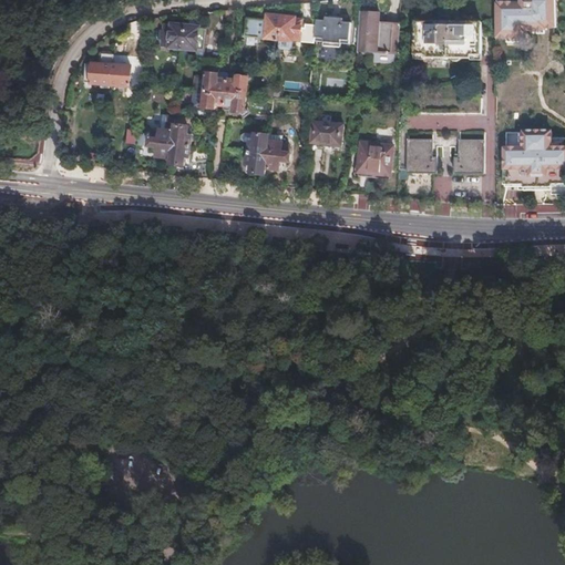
[(377,10),(357,9),(355,50),(371,50),(387,51),(398,51),(398,21),(380,21),(376,21),(377,10)]
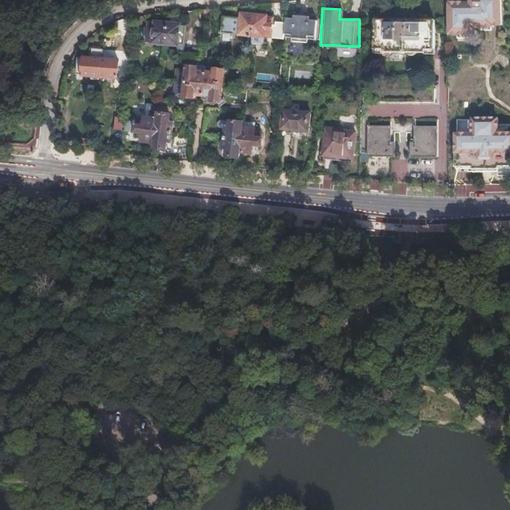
[(233,31),(251,33),(253,14),(235,12),(233,31)]
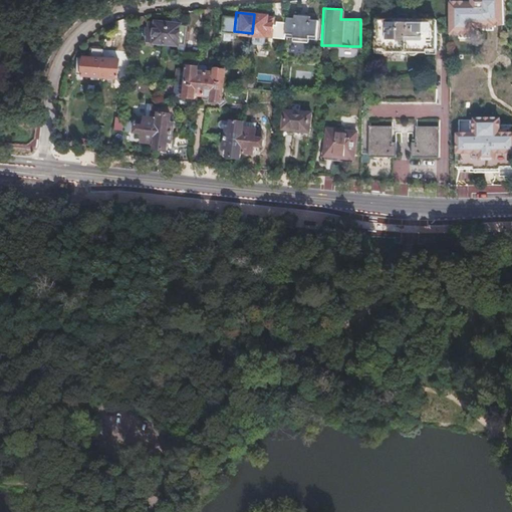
[(374,17),(373,47),(381,47),(381,50),(425,51),(425,48),(434,48),(434,25),(441,25),(441,19),(410,18),(410,13),(400,12),(400,18),(374,17)]
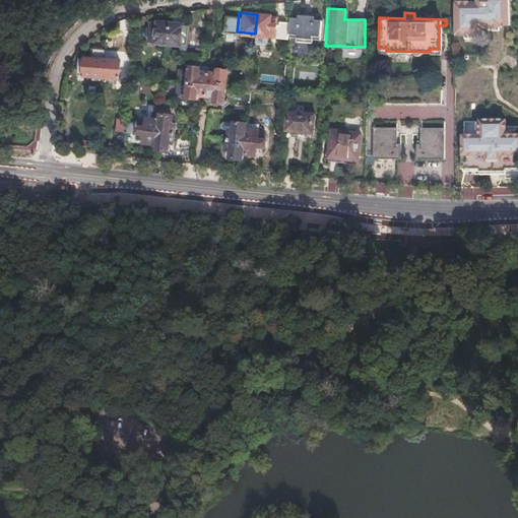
[(257,14),(255,34),(274,35),(276,16),(257,14)]
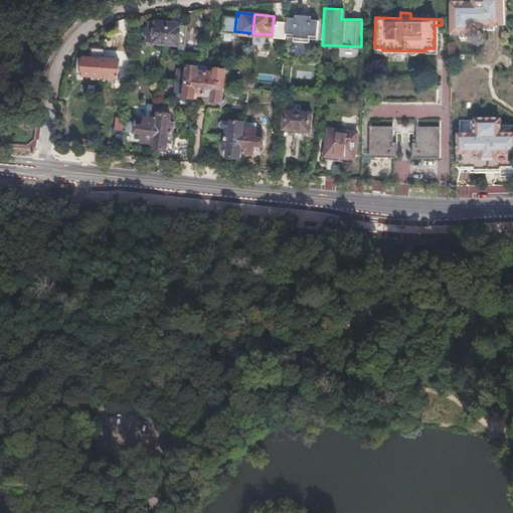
[(284,16),(283,34),(290,34),(289,37),(309,39),(309,36),(316,36),(317,20),(310,19),(311,16),(292,15),(292,17),(284,16)]
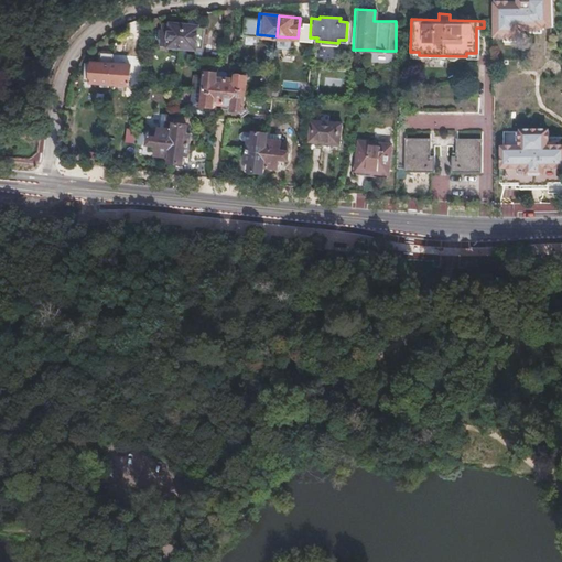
[(180,45),(182,24),(162,22),(160,43),(180,45)]
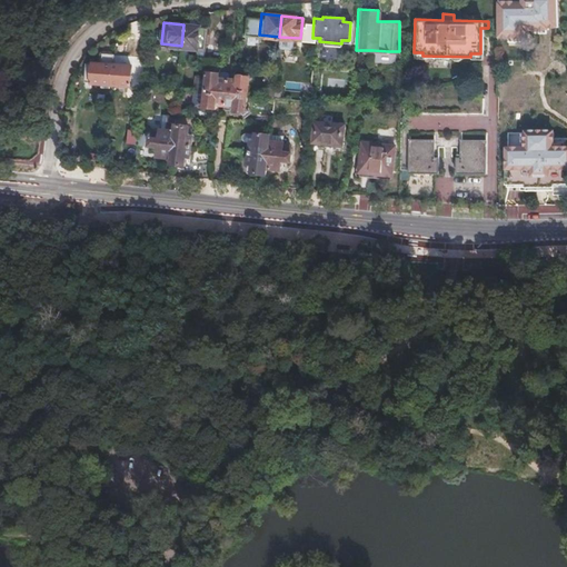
[(206,27),(183,25),(181,46),(204,48),(206,27)]
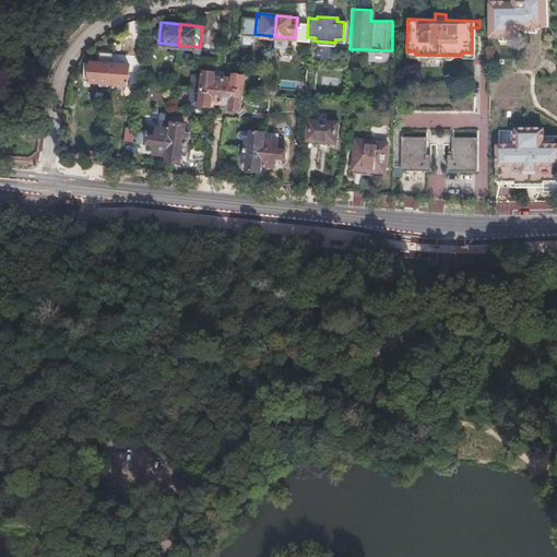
[(110,60),(111,50),(99,49),(98,59),(83,58),(82,76),(109,79),(110,60)]
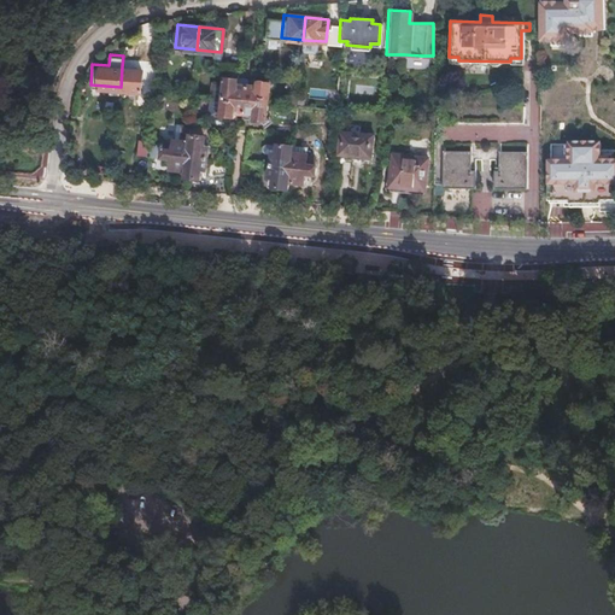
[(608,57),(586,58),(587,94),(609,94),(608,57)]
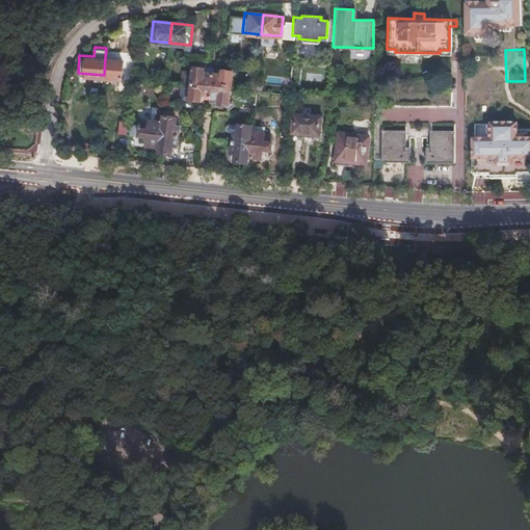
[(123,58),(105,57),(104,75),(104,78),(122,79),(123,58)]
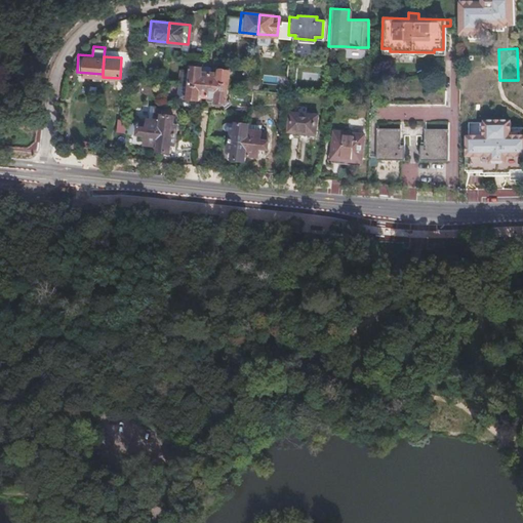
[(165,64),(164,78),(172,79),(174,69),(165,64)]
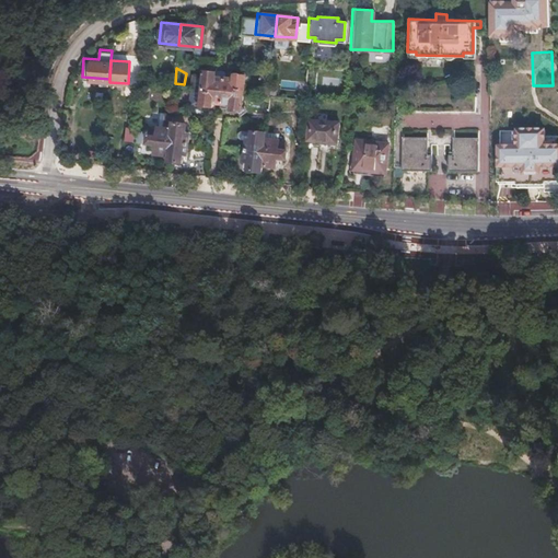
[(201,70),(200,86),(221,89),(222,78),(212,77),(212,71),(201,70)]
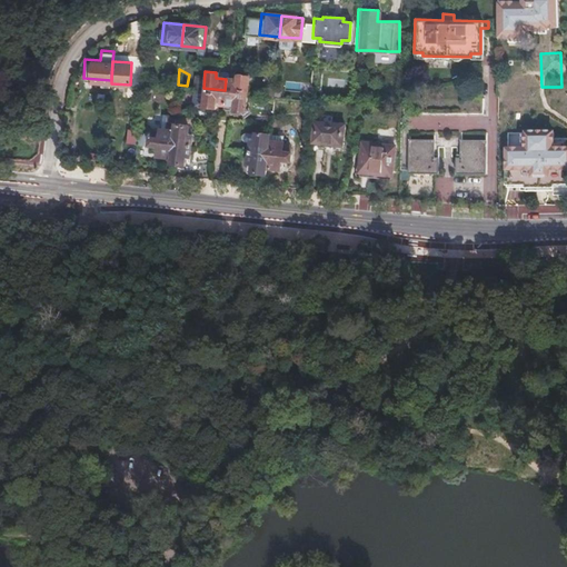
[(226,79),(225,90),(245,92),(247,76),(236,75),(235,80),(226,79)]
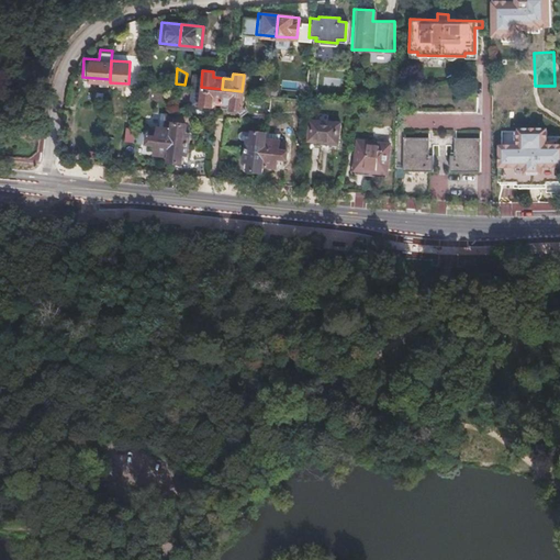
[(211,98),(221,99),(222,89),(201,87),(200,103),(210,104),(211,98)]
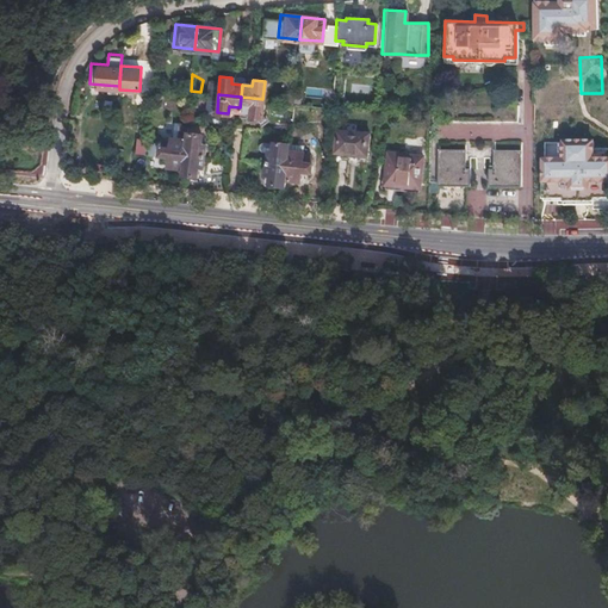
[(241,97),(240,107),(250,109),(249,115),(261,116),(262,99),(241,97)]
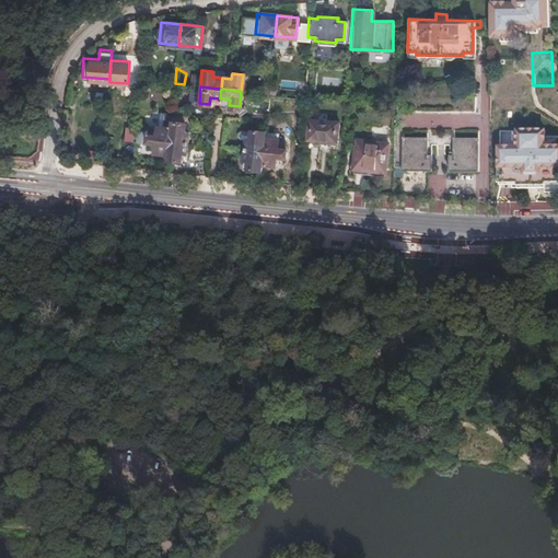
[(172,119),(172,114),(157,113),(153,136),(143,135),(142,144),(152,146),(151,155),(167,157),(170,140),(172,119)]
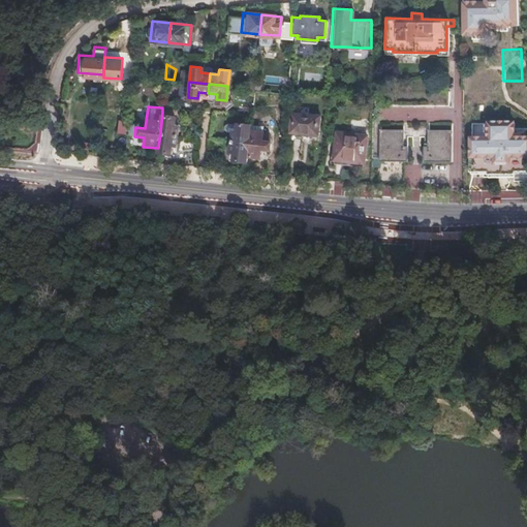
[(174,115),(162,113),(160,132),(180,134),(181,124),(173,123),(174,115)]
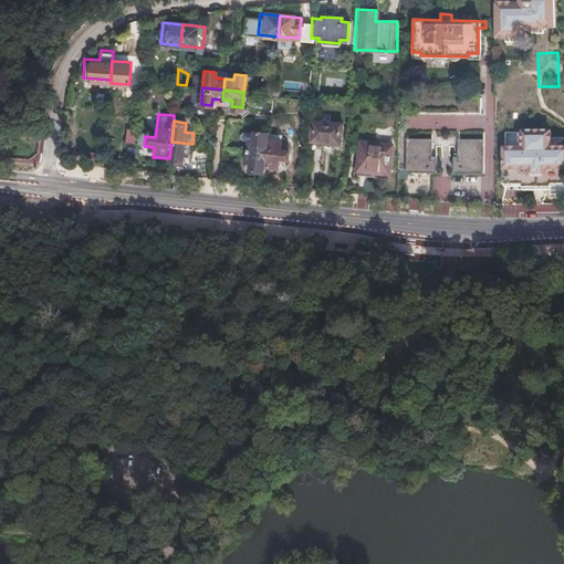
[(312,122),(310,145),(341,147),(343,124),(312,122)]
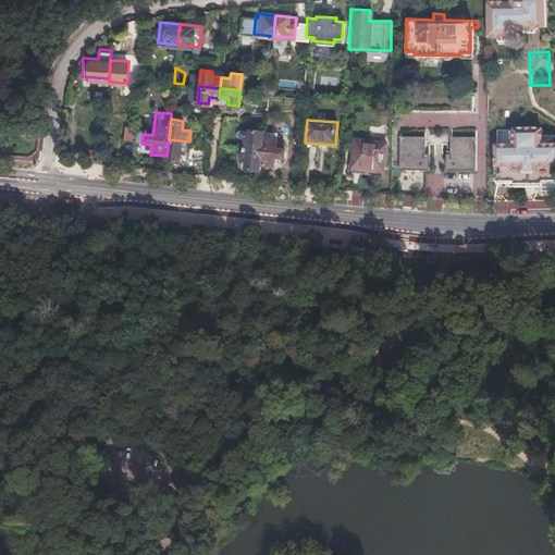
[(134,139),(134,125),(124,124),(124,139),(134,139)]
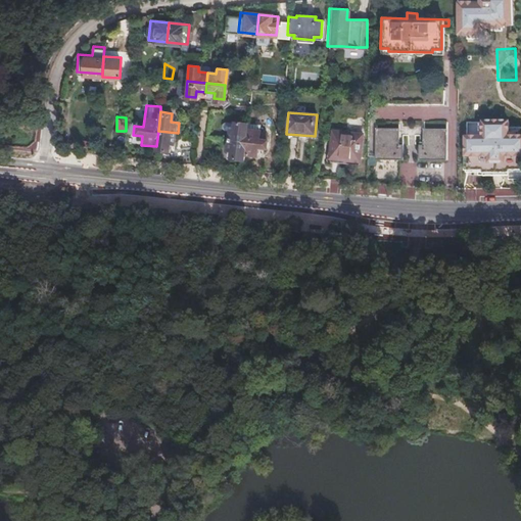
[(227,128),(226,137),(245,139),(247,128),(247,122),(236,120),(235,129),(227,128)]
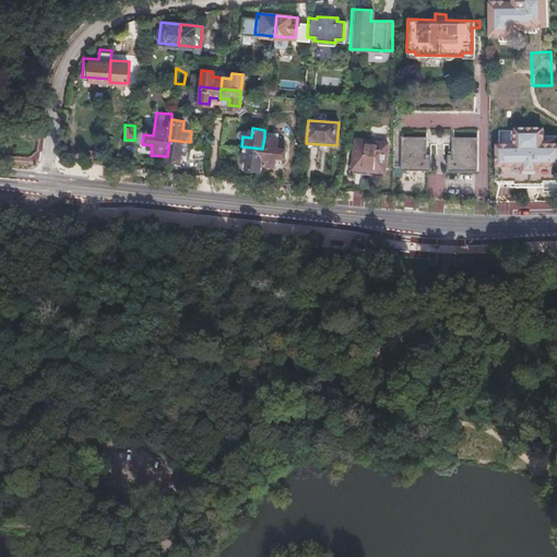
[(400,135),(399,168),(430,169),(430,153),(426,153),(426,137),(400,135)]
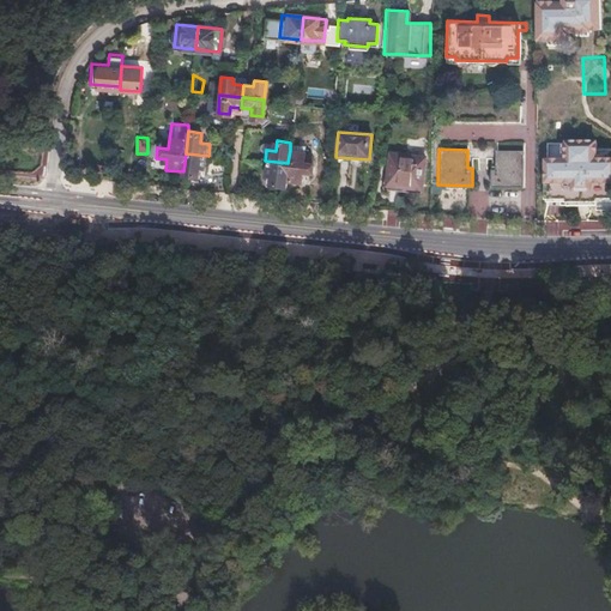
[(290,150),(288,163),(288,171),(303,173),(303,171),(313,171),(315,155),(304,153),(304,151),(290,150)]
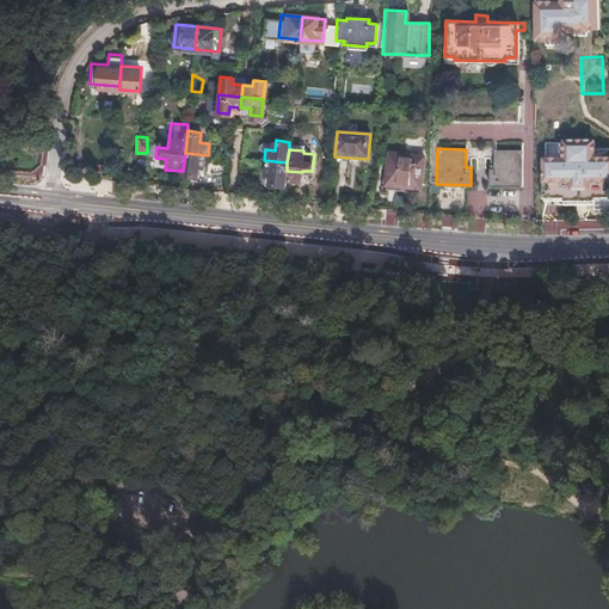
[(490,168),(490,184),(520,185),(521,149),(494,149),(494,167),(490,167),(490,168)]
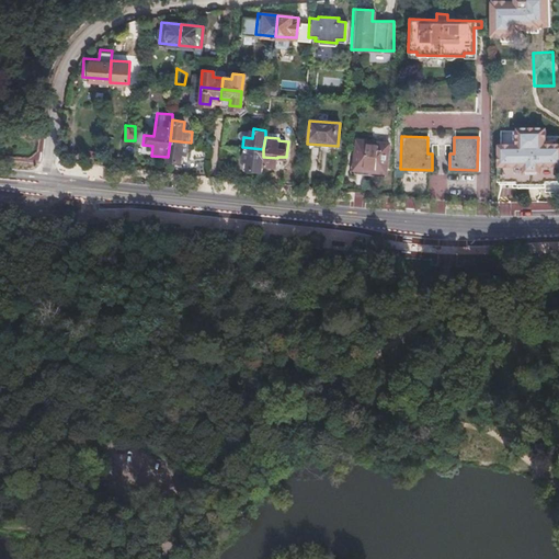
[(350,138),(346,167),(378,170),(380,141),(350,138)]
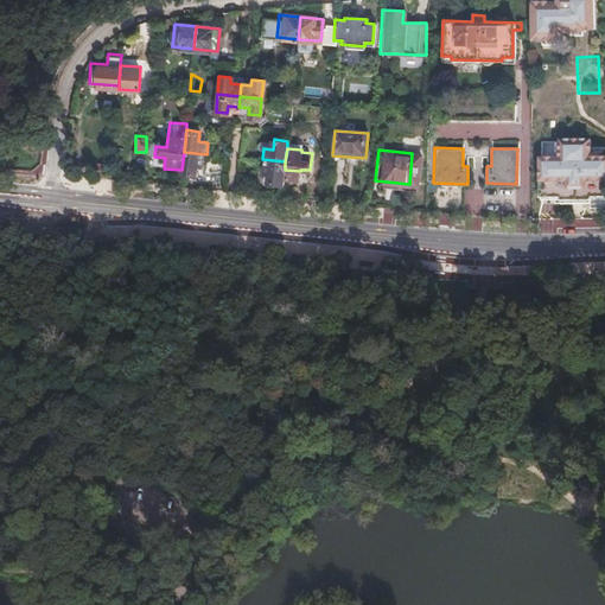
[(207,154),(184,152),(182,170),(182,172),(195,173),(197,163),(205,164),(207,154)]
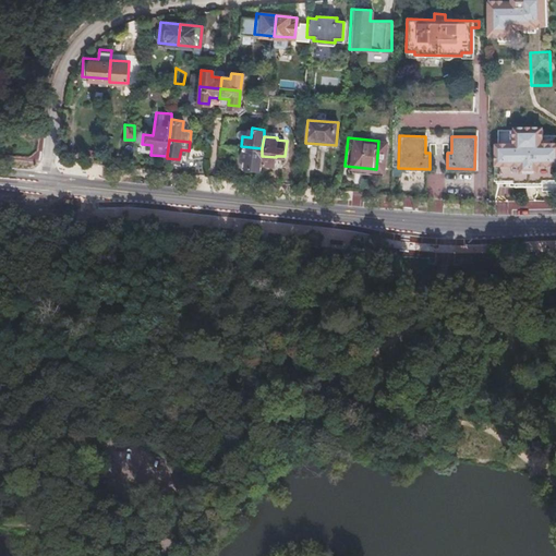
[(262,148),(241,146),(240,157),(249,158),(248,167),(260,169),(262,156),(262,148)]
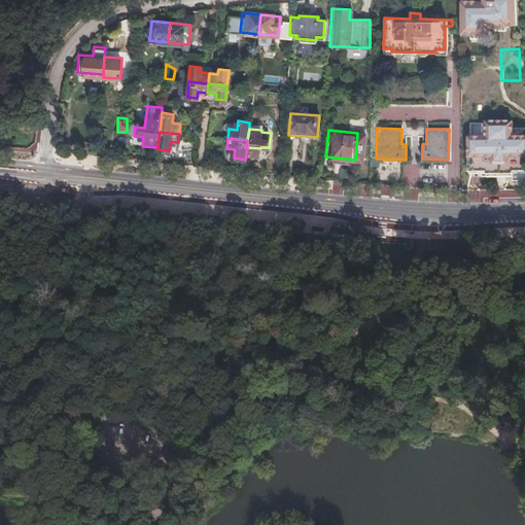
[(193,148),(190,165),(200,166),(202,148),(193,148)]
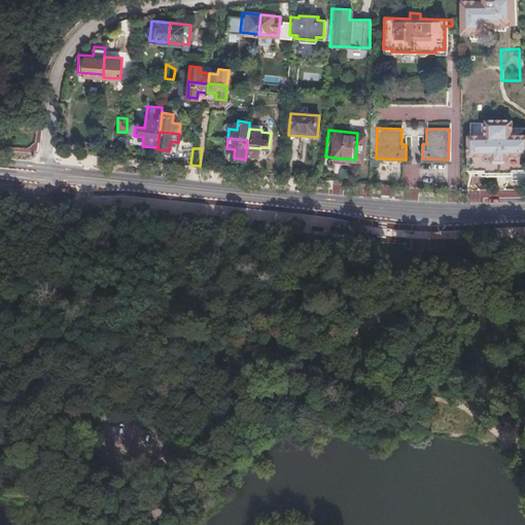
[(263,152),(260,172),(274,174),(276,153),(263,152)]
